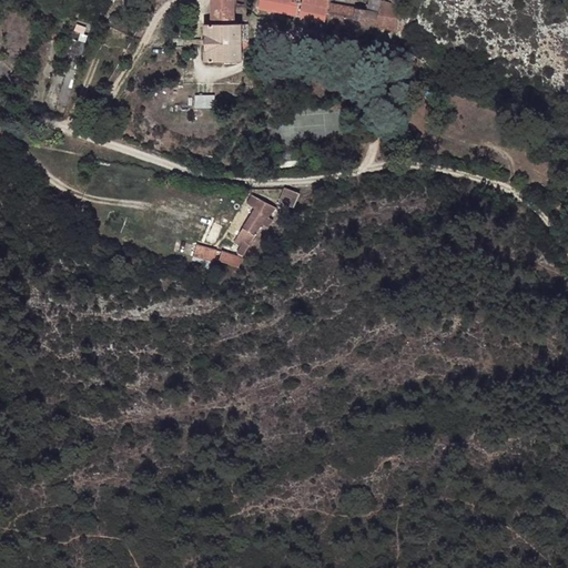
[(242,41),(242,24),(235,24),(234,0),(212,0),(213,24),(208,24),(206,61),(242,61),(242,41)]
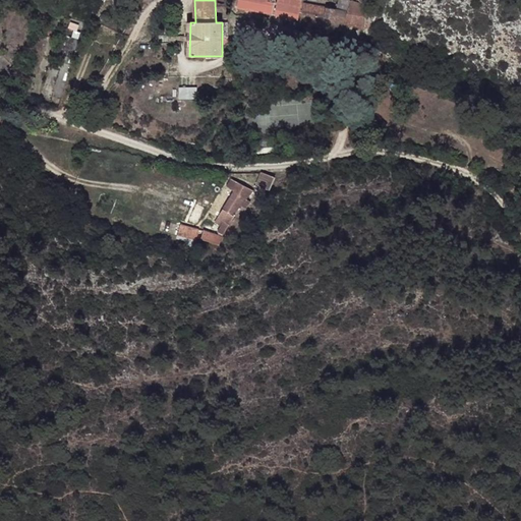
[(238,0),(237,7),(271,13),(274,1),(273,1),(273,0),(238,0)]
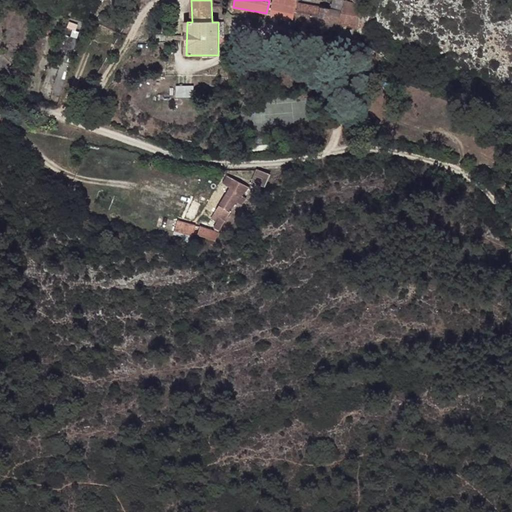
[(296,0),(273,0),(271,14),(292,18),(296,0)]
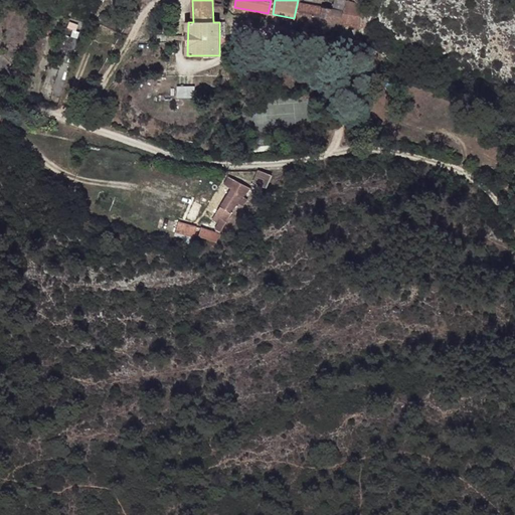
[(335,0),(334,3),(333,9),(302,3),(298,19),(342,28),(344,25),(358,28),(361,10),(360,6),(359,3),(356,1),(354,0),(335,0)]
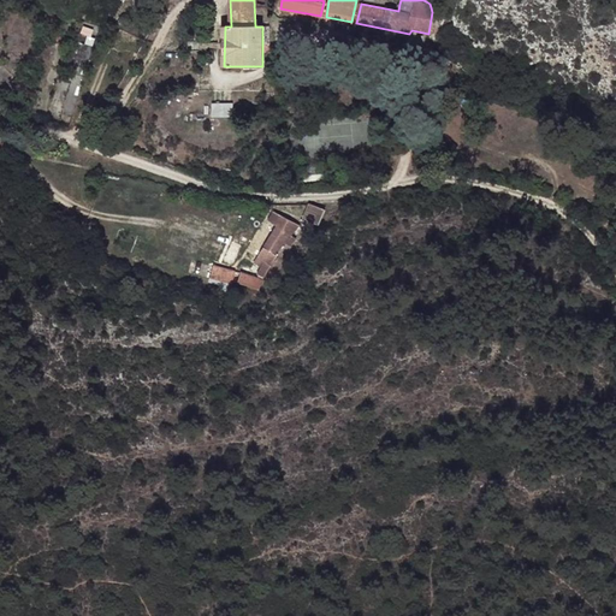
[(88,58),(98,28),(86,24),(76,54),(88,58)]
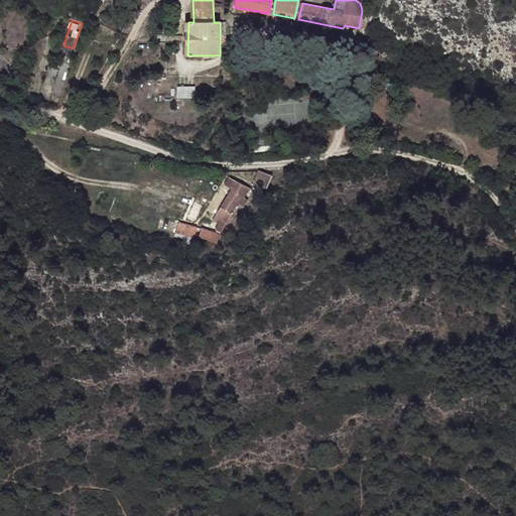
[(194,96),(194,85),(178,85),(178,97),(194,96)]
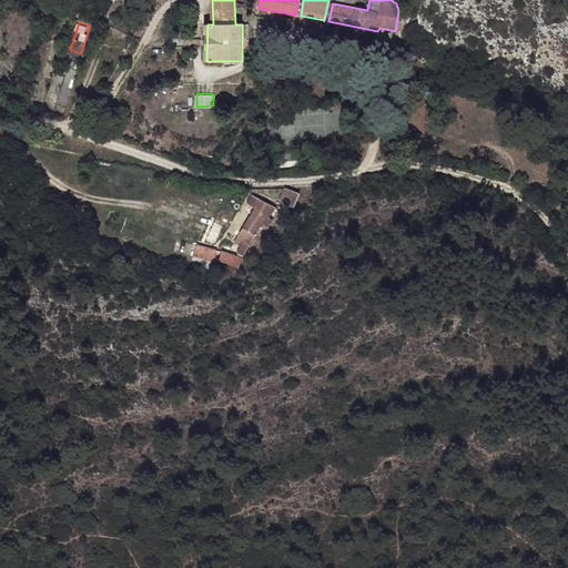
[(300,193),(286,189),(281,202),(294,208),(300,193)]
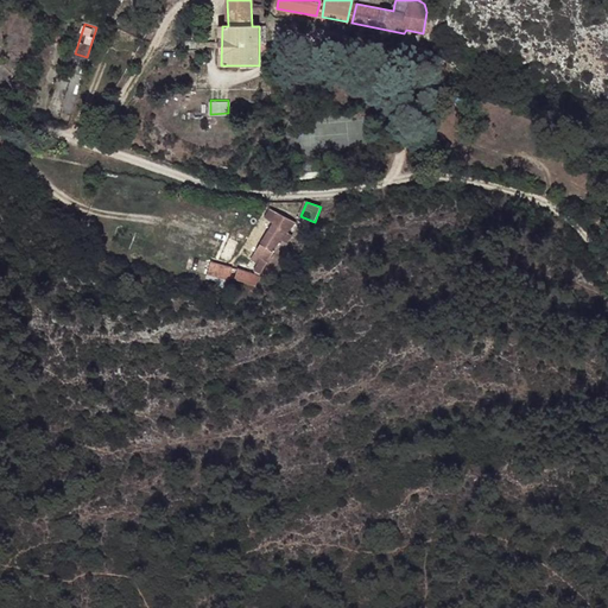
[(279,215),(251,259),(258,261),(254,267),(260,272),(273,254),(272,253),(295,225),(279,215)]
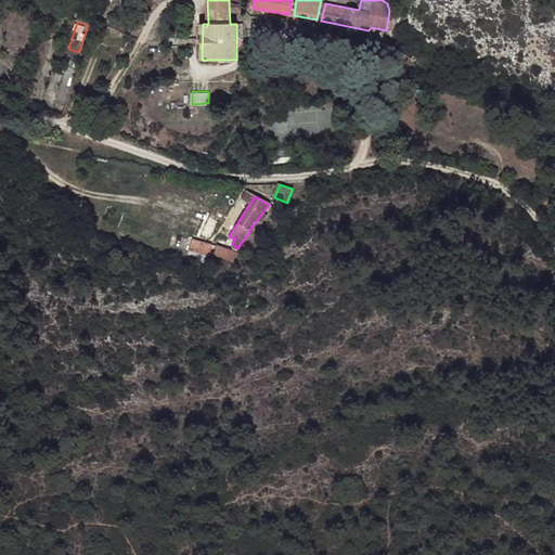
[(554,205),(546,201),(539,214),(544,221),(554,205)]
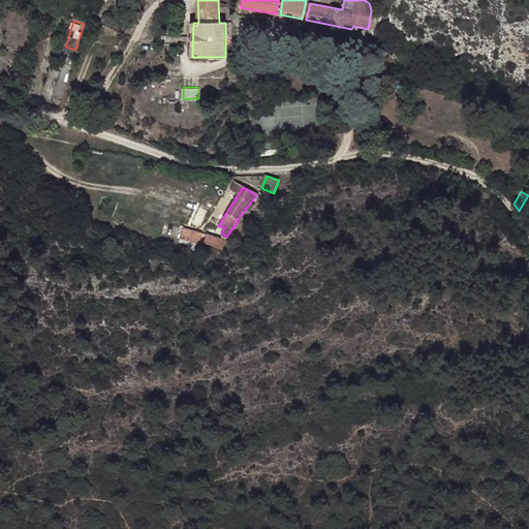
[(201,235),(184,228),(181,239),(198,244),(201,235)]
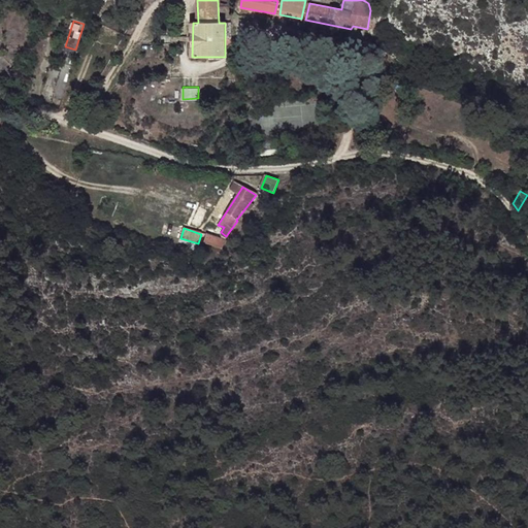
[(225,237),(207,233),(204,242),(222,248),(225,237)]
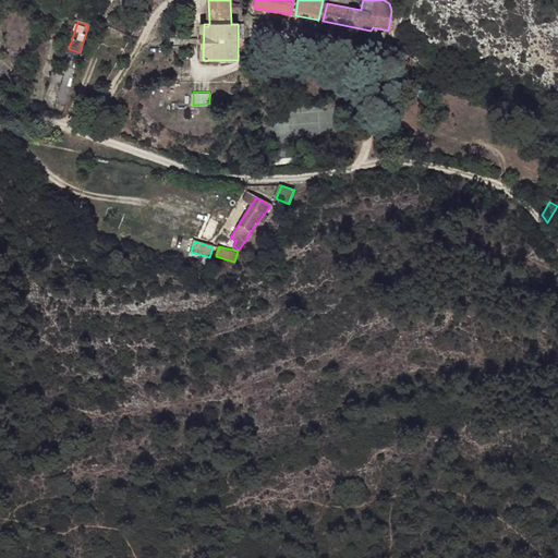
All buildings are outlined.
